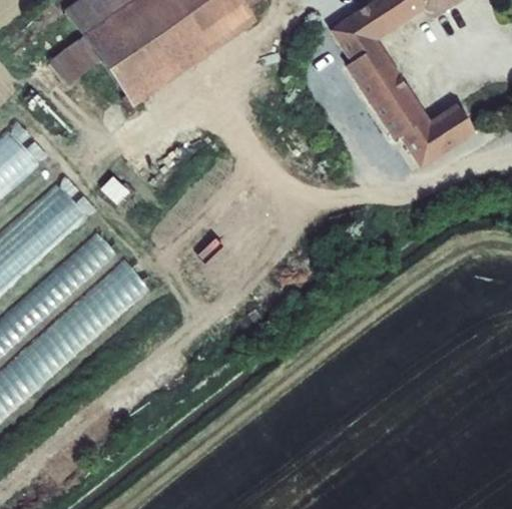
[(79,0),(65,10),(84,36),(134,0),(243,0),(250,9),(263,0),(79,0)]
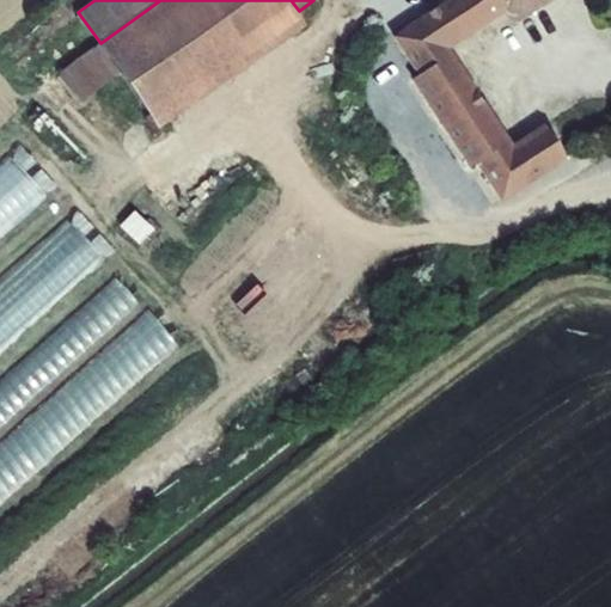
[(160,129),(309,23),(299,11),(291,0),(160,0),(101,43),(123,74),(160,129)]
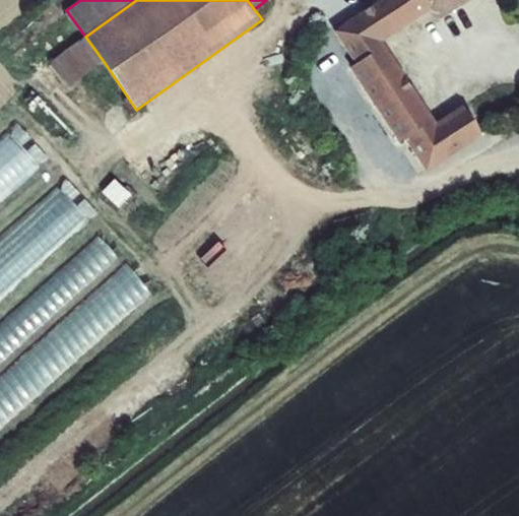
[(426,171),(481,134),(463,106),(436,122),(381,41),(431,10),(424,0),(378,0),(332,30),(354,65),(349,67),(399,142),(404,139),(426,171)]
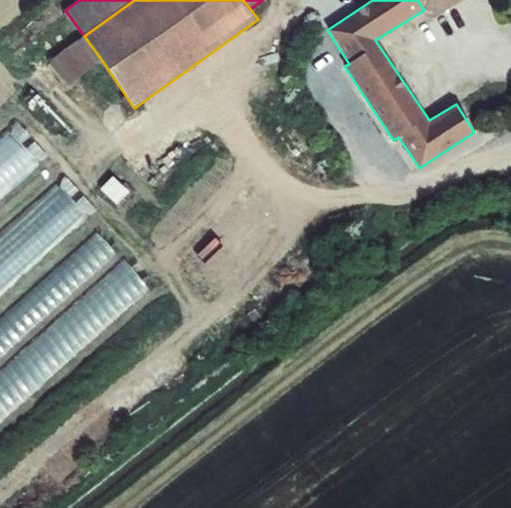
[(435,13),(454,0),(417,0),(424,10),(435,13)]
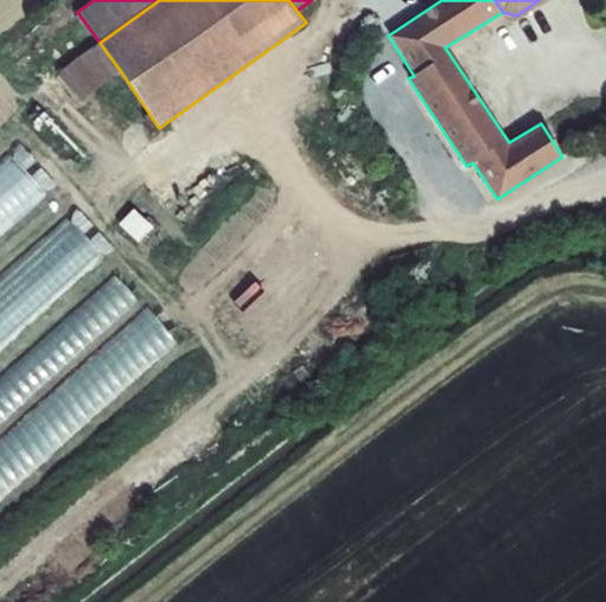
[(122,74),(100,43),(59,72),(82,102),(122,74)]
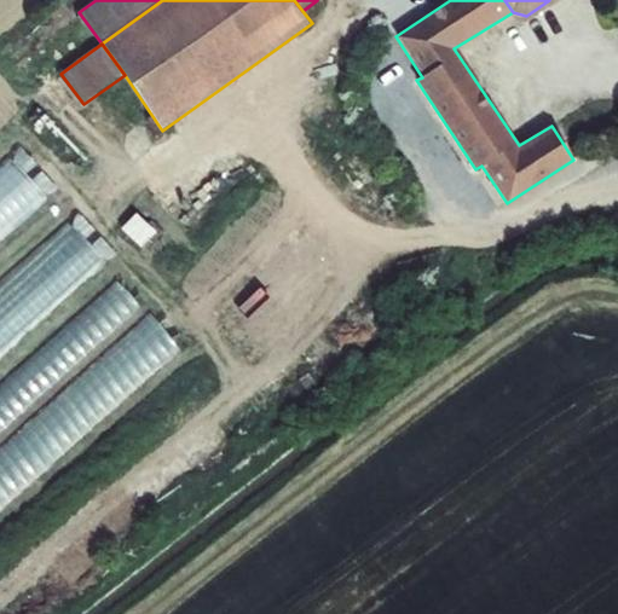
[(12,158),(0,169),(0,238),(46,197),(12,158)]
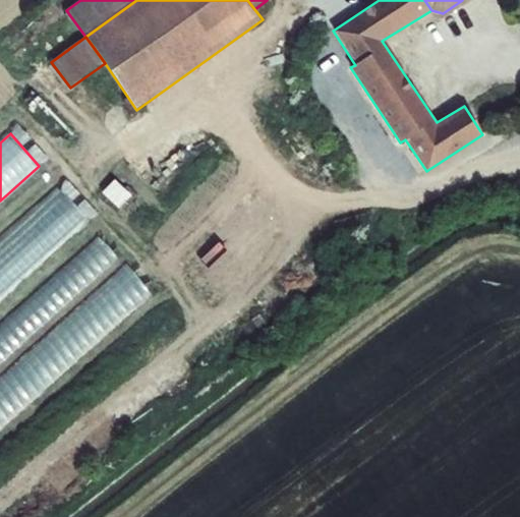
[(132,194),(116,178),(104,191),(120,207),(132,194)]
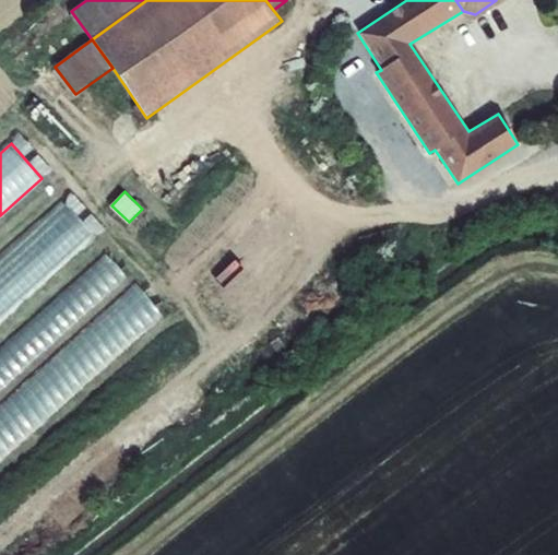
[(0,320),(94,235),(64,198),(0,257),(0,320)]
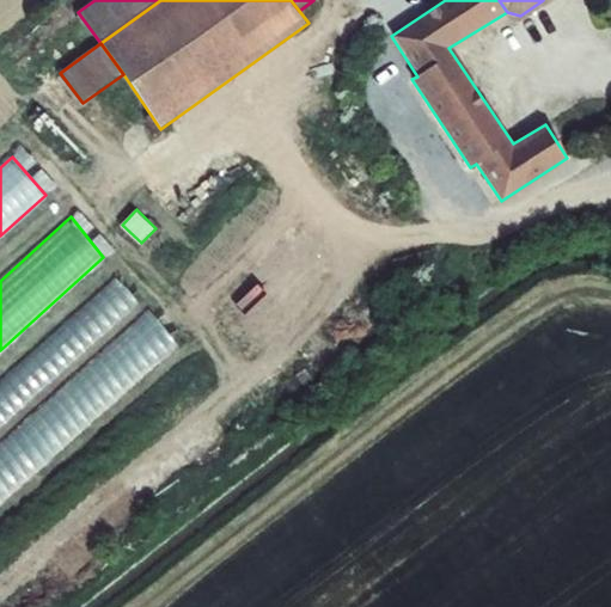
[(0,425),(141,300),(117,276),(0,379),(0,425)]
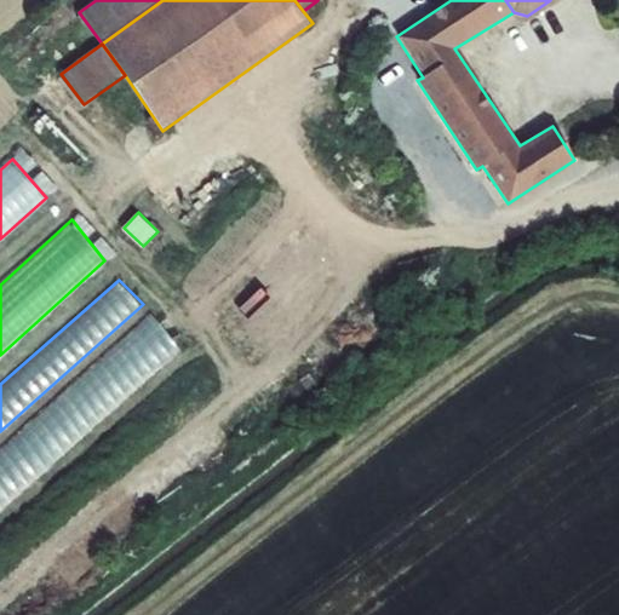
[(153,308),(0,447),(0,512),(184,348),(153,308)]
